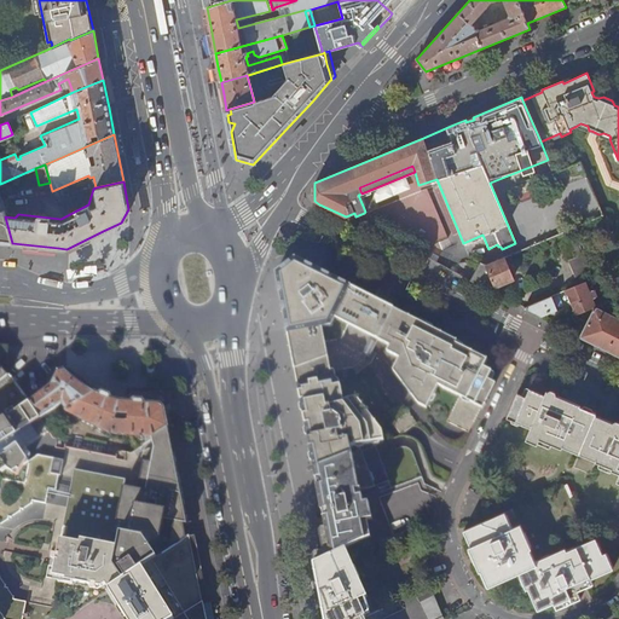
[(0,243),(12,243),(5,217),(0,198),(0,243)]
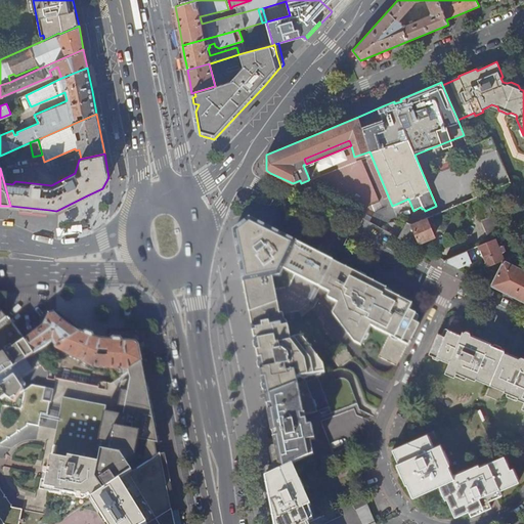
[(492,212),(496,223),(523,212),(511,182),(495,189),(493,189),(501,208),(492,212)]
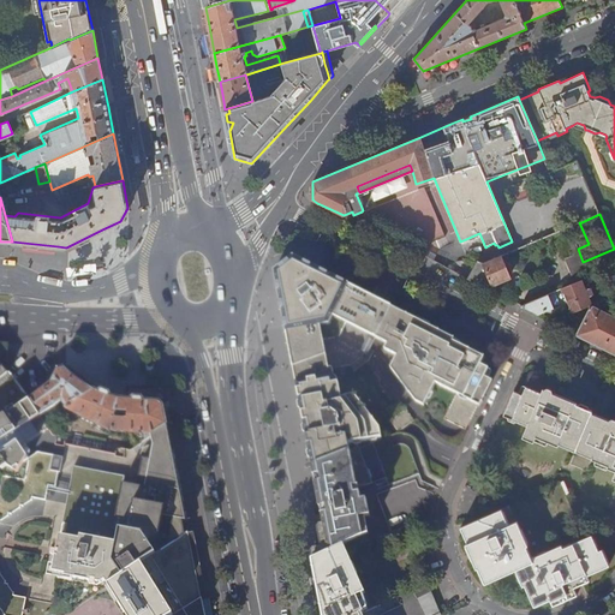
[(568,268),(583,262),(578,249),(562,255),(568,268)]
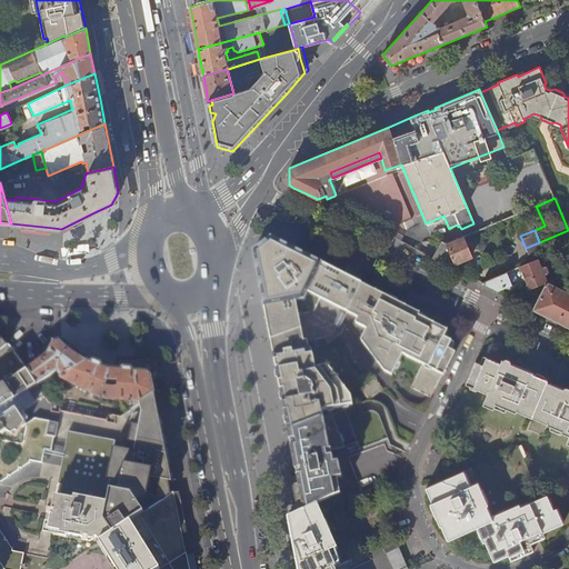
[(439,260),(449,266),(471,257),(463,236),(448,243),(439,260)]
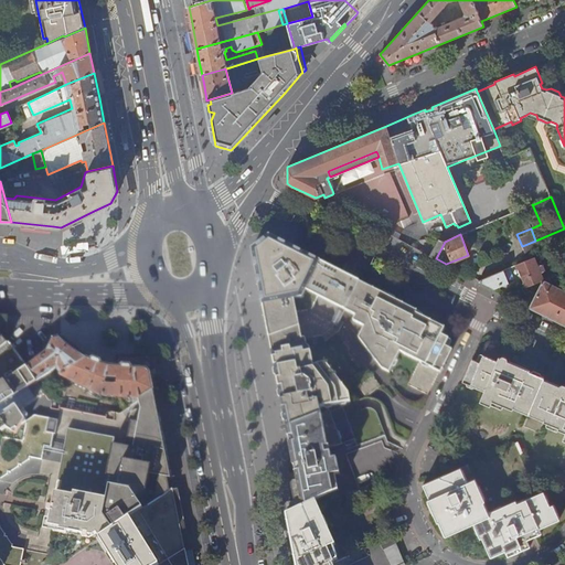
[(497,257),(522,246),(516,234),(491,245),(497,257)]
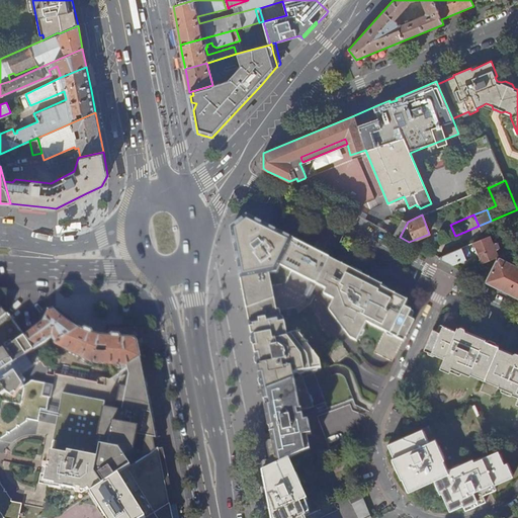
[(329,258),(286,236),(246,216),(230,228),(235,254),(246,310),(273,299),(271,285),(284,283),(290,271),(316,284),(329,258)]
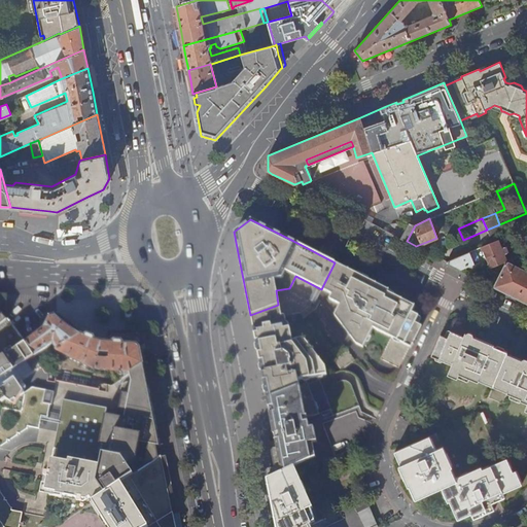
[(401,239),(407,241),(415,225),(410,223),(401,239)]
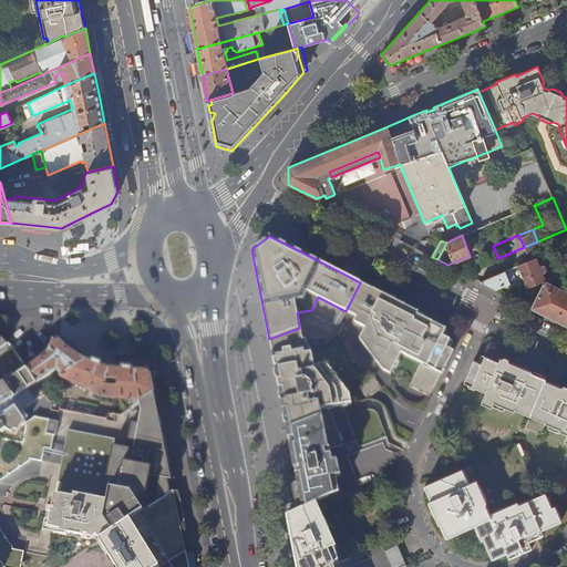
[(527,288),(555,277),(546,254),(543,255),(536,258),(545,280),(527,288)]
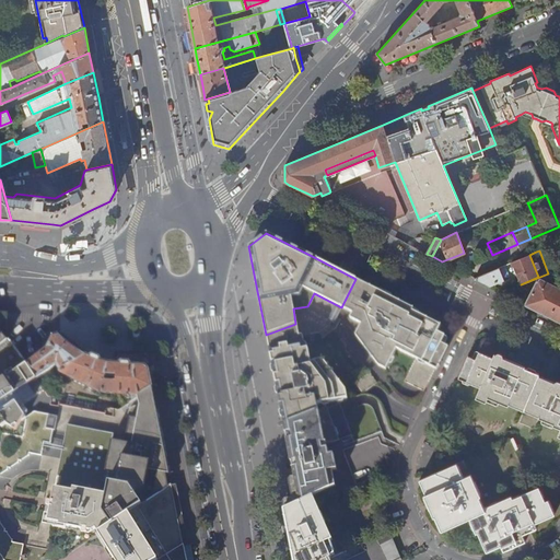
[(517,276),(521,284),(538,277),(529,255),(511,263),(517,276)]
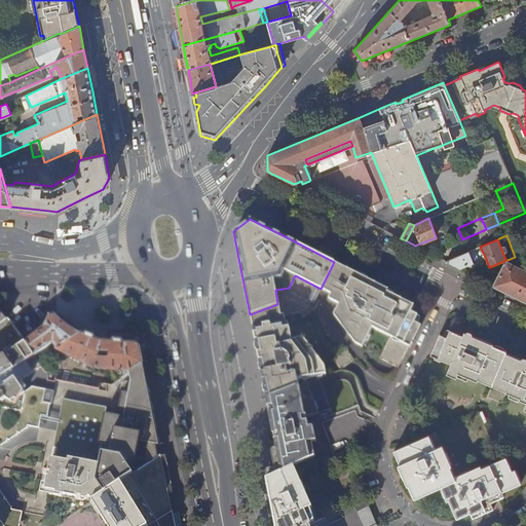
[(445,261),(458,268),(473,262),(468,251),(445,261)]
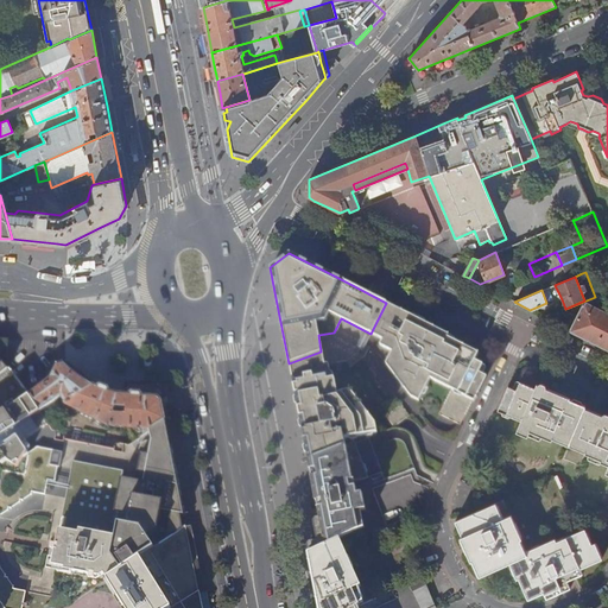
[(548,305),(551,315),(565,309),(562,299),(548,305)]
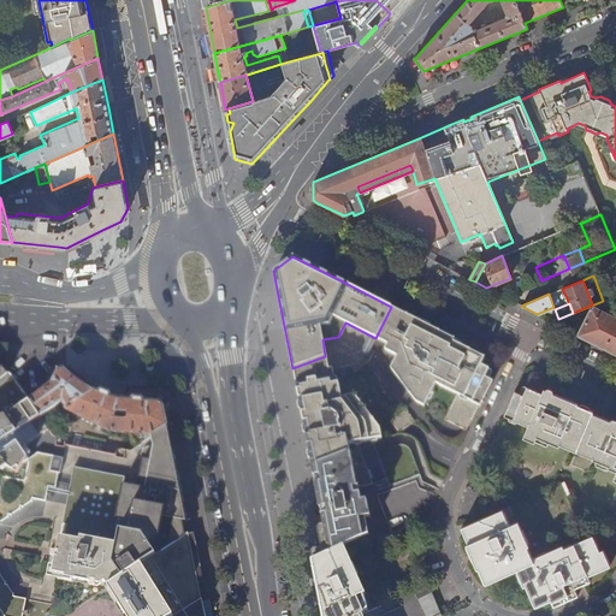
[(615,353),(615,317),(593,306),(592,308),(590,307),(590,308),(591,309),(584,324),(580,324),(576,331),(578,335),(615,353)]
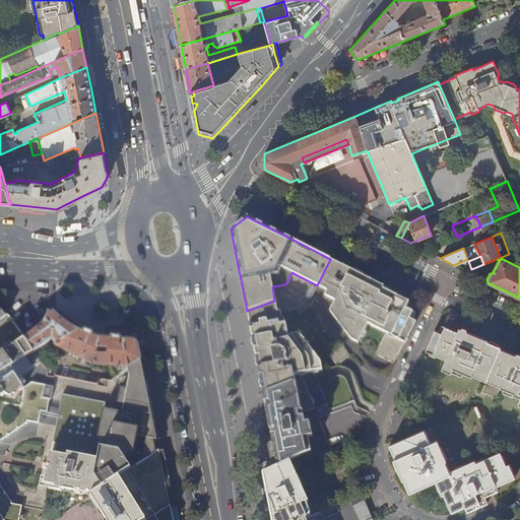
[(403,342),(404,342),(406,338),(414,321),(408,318),(411,311),(405,308),(408,302),(382,288),(369,281),(370,279),(330,259),(317,285),(326,289),(324,295),(335,300),(329,311),(351,340),(358,343),(368,324),(386,333),(375,354),(393,364),(403,342)]
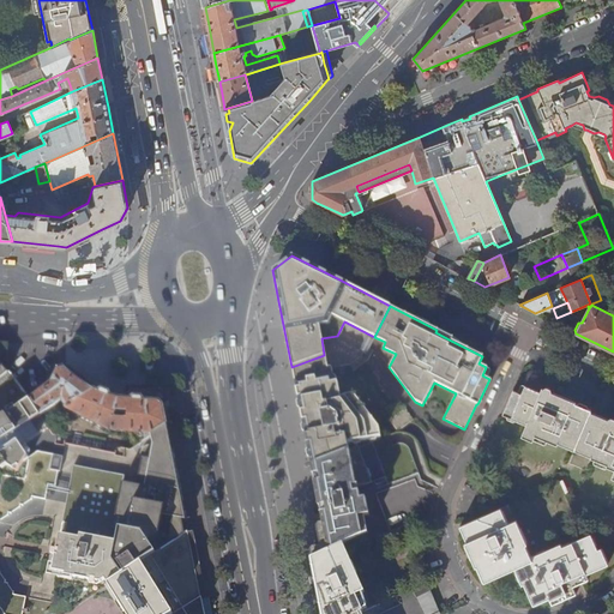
[(452,338),(437,330),(435,332),(451,341),(452,338)]
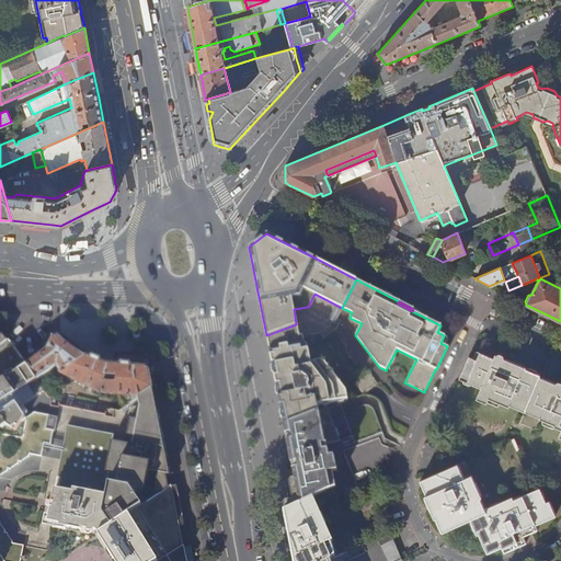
[(325,338),(336,328),(332,322),(321,332),(325,338)]
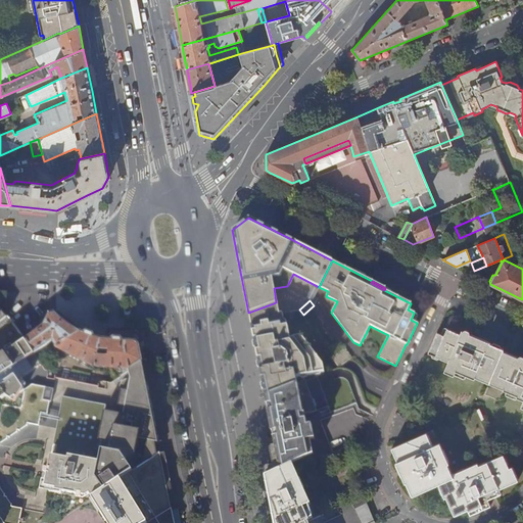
[(269,393),(303,380),(302,376),(323,372),(322,364),(300,335),(292,337),(292,338),(289,338),(287,325),(284,325),(282,313),(279,313),(276,302),(248,313),(258,361),(265,395),(269,393)]
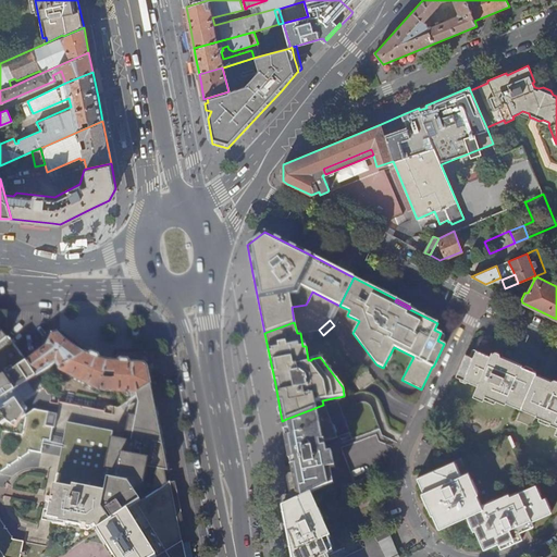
[(47,347),(27,361),(36,376),(56,363),(60,370),(85,354),(82,353),(77,349),(72,346),(66,342),(62,337),(59,334),(52,336),(48,345),(47,347)]
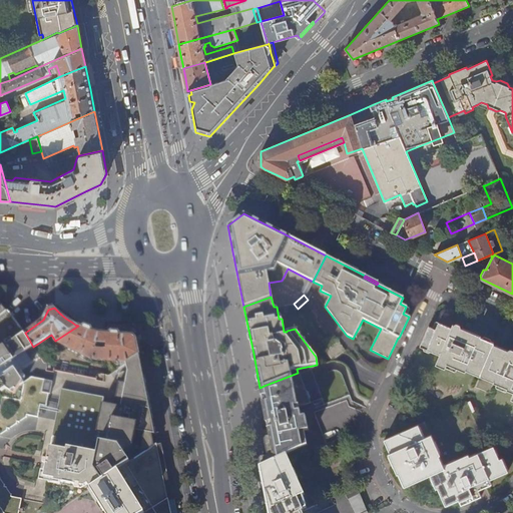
[(0,348),(25,333),(21,329),(14,319),(10,314),(6,317),(0,321),(0,348)]
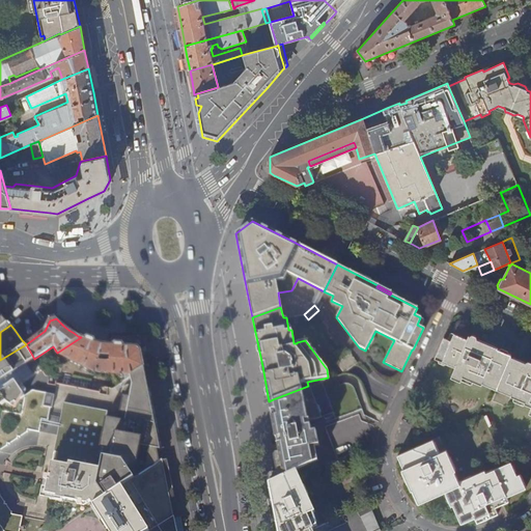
[(435,358),(449,364),(494,345),(476,338),(470,336),(468,335),(467,338),(453,333),(450,340),(444,337),(435,358)]
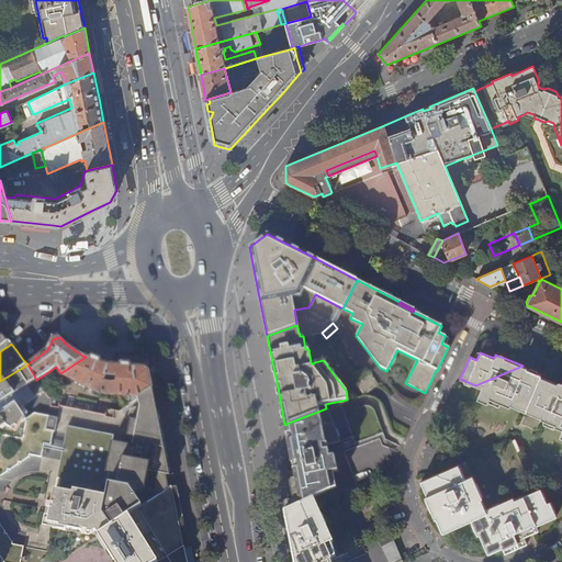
[(86,357),(60,373),(59,374),(101,394),(139,397),(153,390),(148,372),(144,368),(115,366),(111,364),(107,364),(101,362),(98,362),(94,361),(89,359),(86,357)]
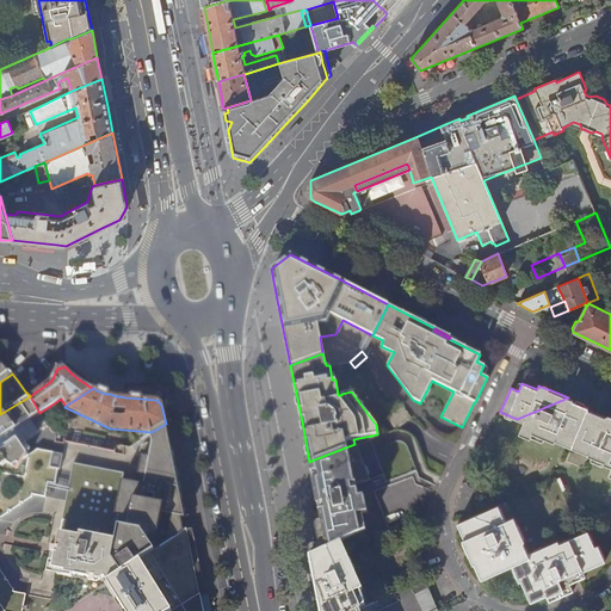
[(0,516),(34,494),(44,497),(48,482),(55,483),(57,469),(59,469),(62,455),(37,449),(29,455),(20,443),(48,425),(44,419),(39,413),(30,396),(0,414),(0,516)]
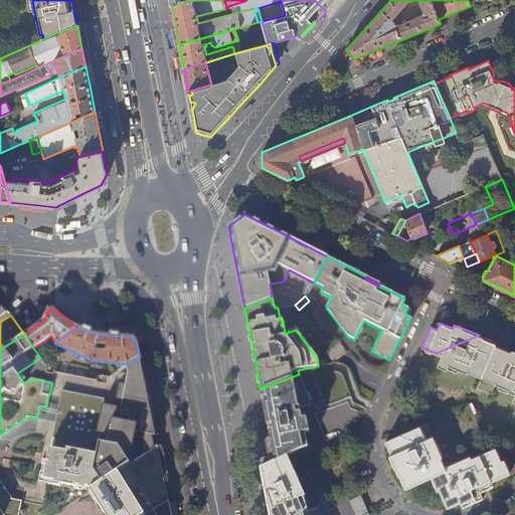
[(487,379),(496,375),(514,366),(514,353),(510,351),(495,345),(496,343),(482,338),(483,337),(479,335),(436,353),(441,355),(437,365),(447,369),(449,365),(467,373),(469,368),(483,374),(481,376),(487,379)]
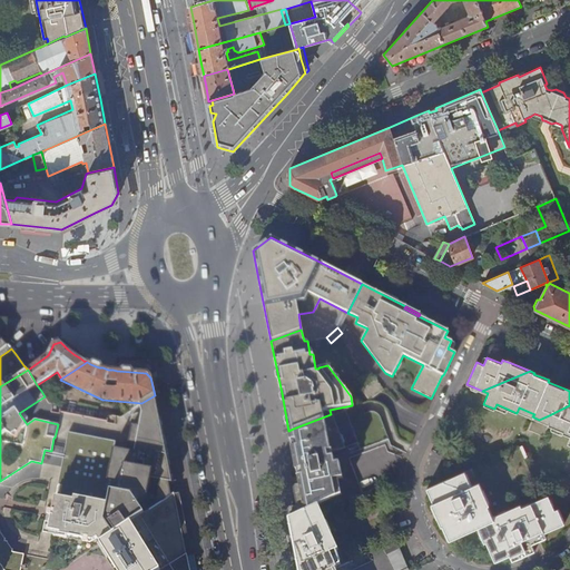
[(360,390),(369,400),(383,389),(375,379),(360,390)]
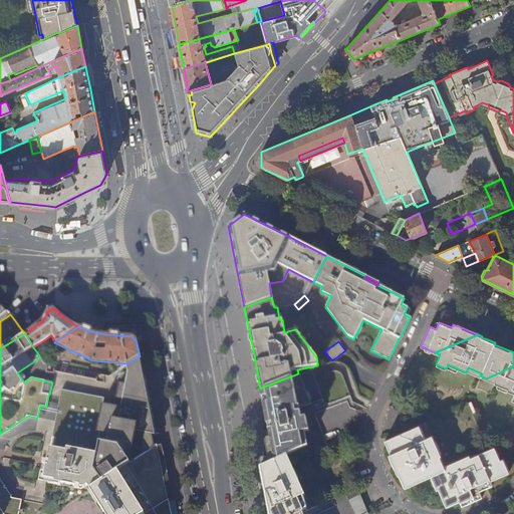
[(125,364),(127,372),(143,375),(141,366),(140,356),(127,363),(125,364)]
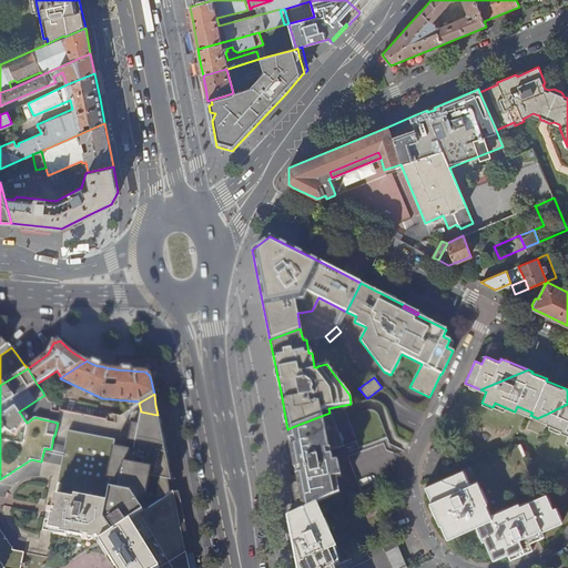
[(567,404),(547,414),(553,425),(561,428),(560,430),(567,433),(567,436),(566,442),(567,442),(567,404)]
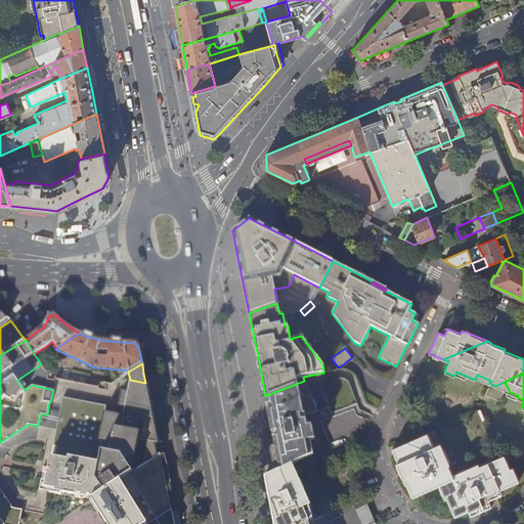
[(89,494),(91,498),(136,469),(137,469),(160,453),(160,452),(157,454),(155,442),(158,442),(154,422),(147,392),(145,383),(130,380),(128,392),(123,416),(116,415),(104,412),(106,405),(61,397),(52,445),(56,446),(54,456),(50,456),(48,469),(50,469),(49,474),(47,474),(44,486),(55,489),(55,491),(77,495),(77,493),(82,494),(81,496),(86,497),(89,494)]
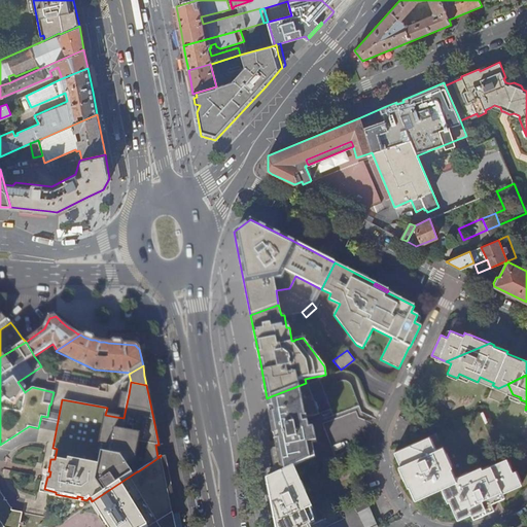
[(266,472),(268,479),(294,466),(306,461),(309,459),(306,445),(310,445),(307,429),(303,430),(302,423),(301,424),(300,419),(307,418),(312,415),(306,383),(271,396),(267,398),(270,415),(271,415),(276,435),(274,435),(277,451),(274,452),(272,455),(275,468),(268,469),(266,472)]
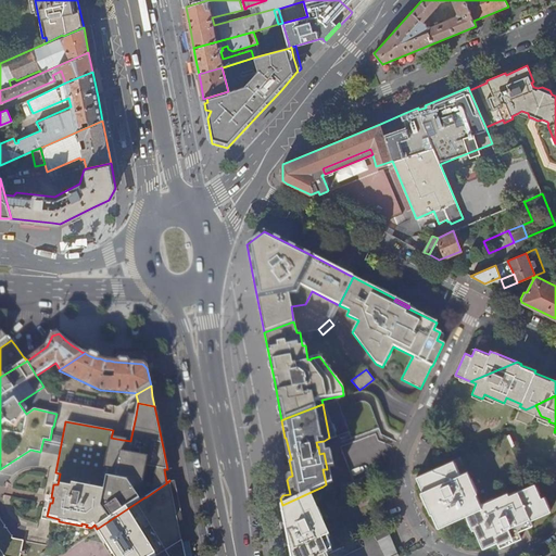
[(535,414),(541,416),(535,405),(526,409),(535,413),(535,414)]
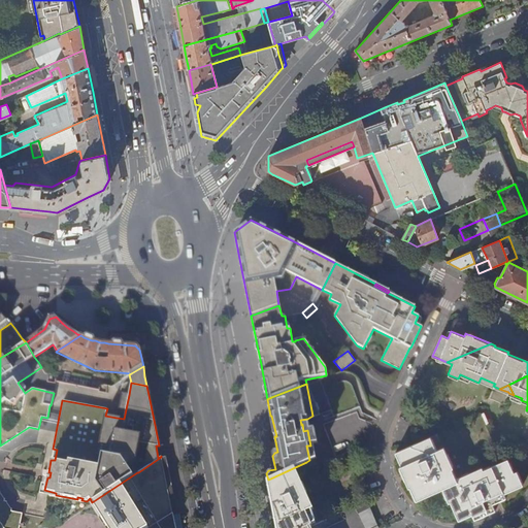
[(122,393),(117,418),(124,419),(129,395),(122,393)]
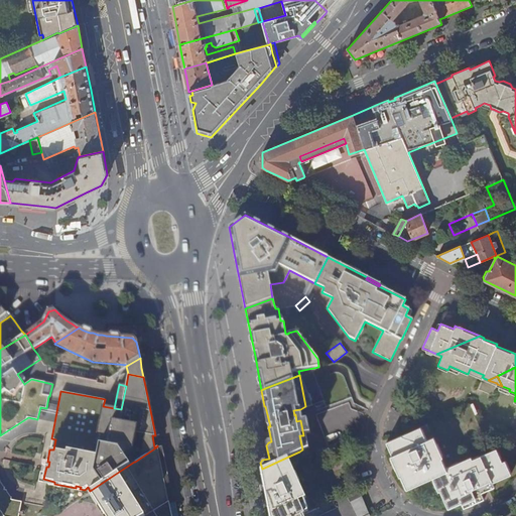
[(426,439),(421,426),(387,441),(392,455),(393,455),(399,467),(396,468),(399,476),(400,475),(406,489),(432,478),(437,491),(439,490),(447,508),(461,502),(463,508),(483,499),(481,493),(494,487),(492,483),(510,475),(505,461),(502,462),(496,448),(473,459),(471,457),(445,467),(441,458),(443,457),(434,435),(426,439)]
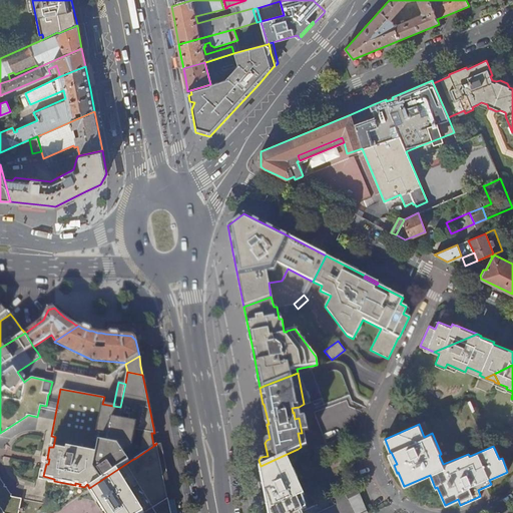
[(89,488),(105,512),(143,512),(167,498),(162,471),(156,444),(134,459),(133,459),(89,488)]
